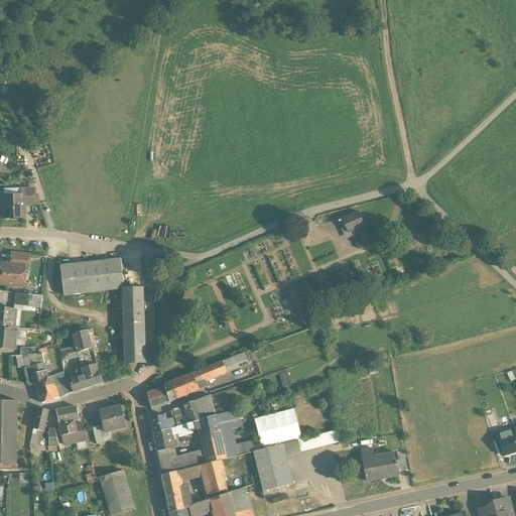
[(0,155),(0,163),(5,166),(8,160),(0,155)]
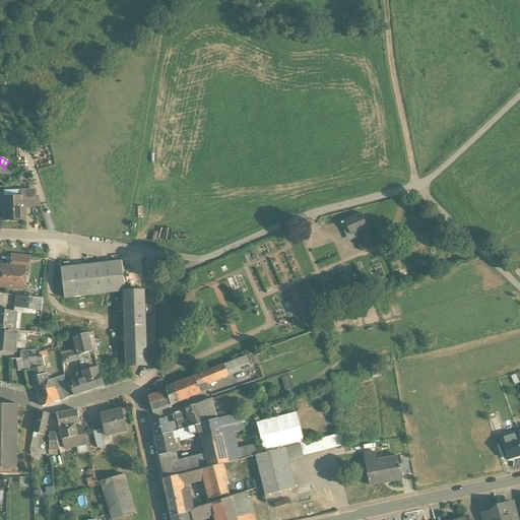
[(0,165),(0,178),(18,181),(17,174),(5,168),(0,165)]
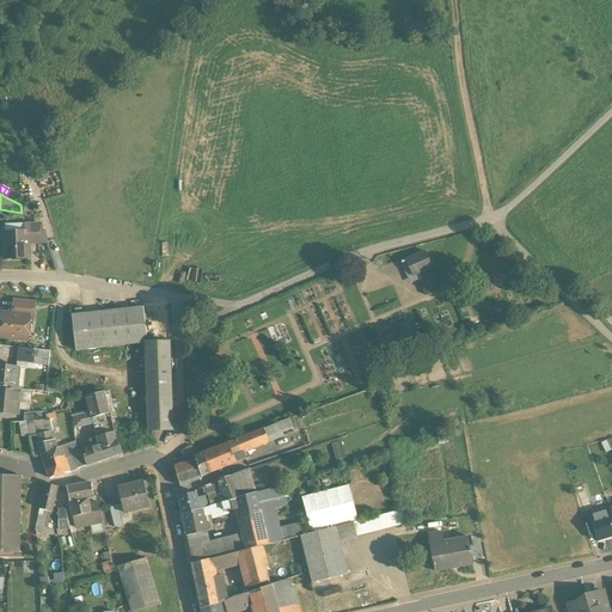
[(48,244),(42,227),(25,228),(25,236),(26,236),(26,244),(48,244)]
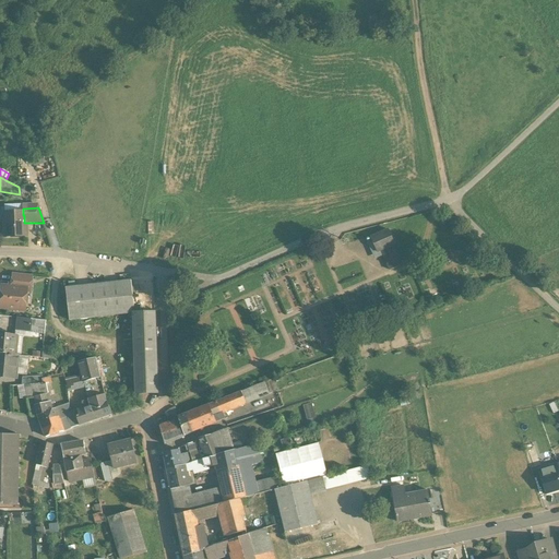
[(23,215),(4,215),(2,218),(2,223),(4,226),(4,237),(24,237),(24,223),(24,215),(23,215)]
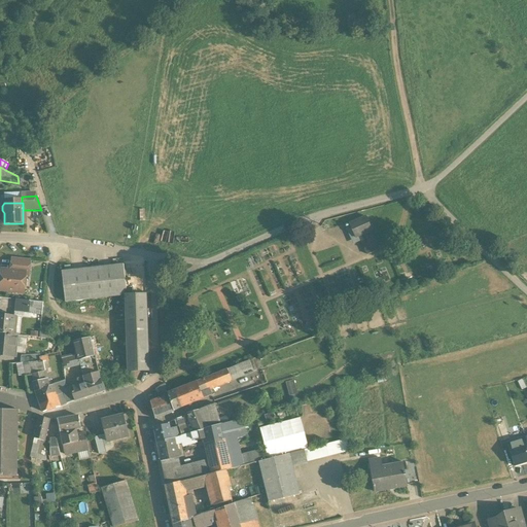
[(348,224),(355,240),(359,238),(372,233),(373,233),(365,216),(348,224)]
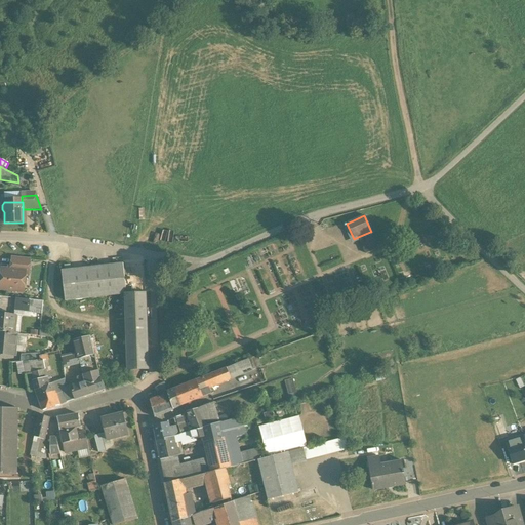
[(370,232),(358,237),(365,254),(377,249),(370,232)]
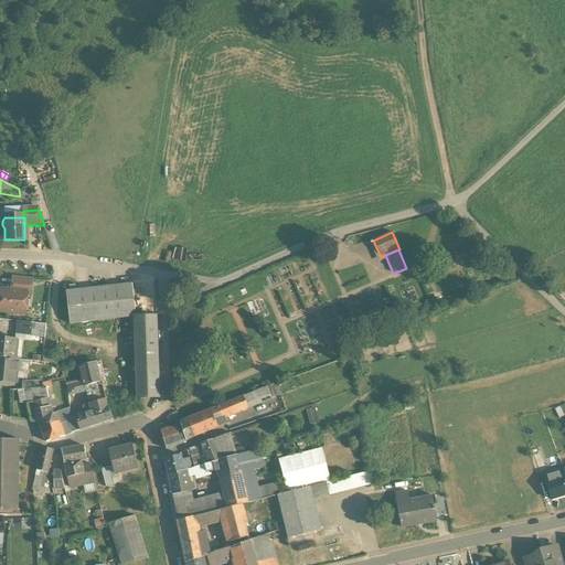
[(32,280),(13,279),(12,289),(27,291),(27,295),(31,295),(32,280)]
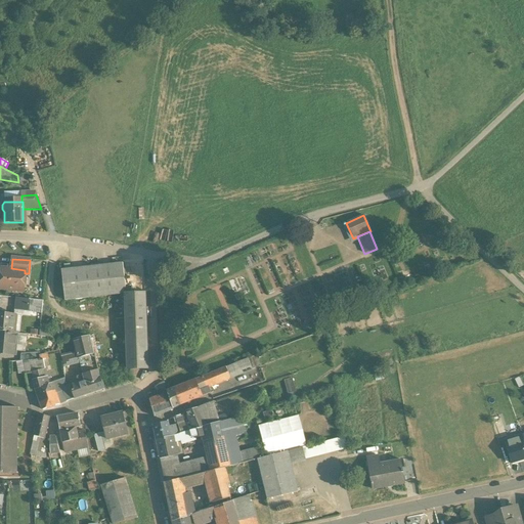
[(122,264),(61,270),(64,301),(126,295),(122,264)]
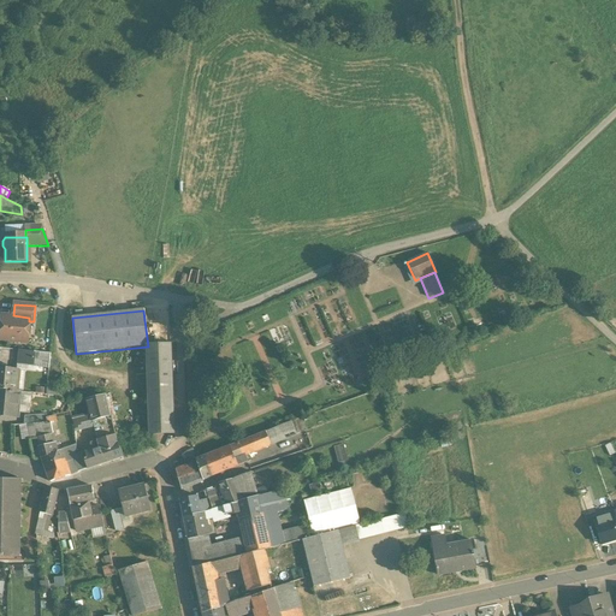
[(29,318),(13,315),(13,319),(3,318),(0,339),(27,342),(29,321),(29,318)]
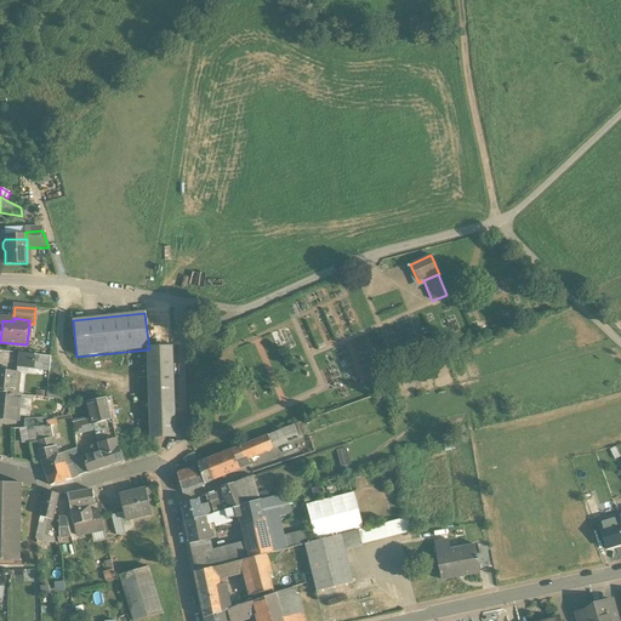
[(171,348),(149,349),(151,394),(172,393),(171,348)]
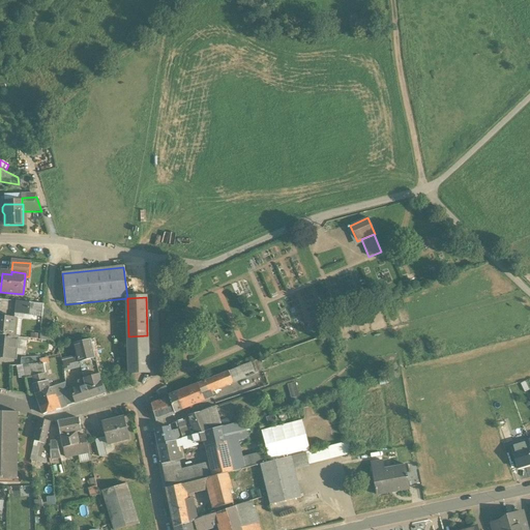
[(15,315),(29,316),(30,303),(16,302),(15,315)]
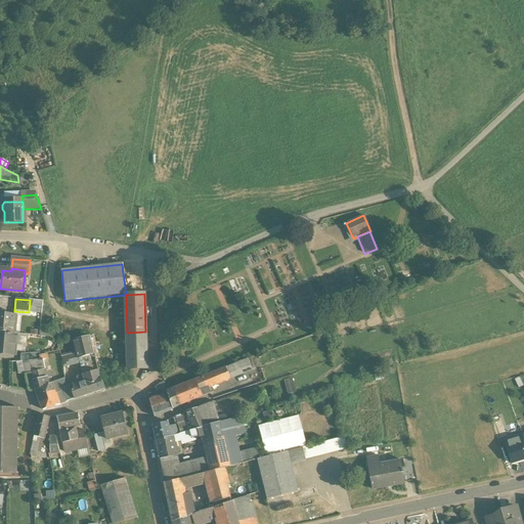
[(30,300),(29,312),(42,314),(43,302),(30,300)]
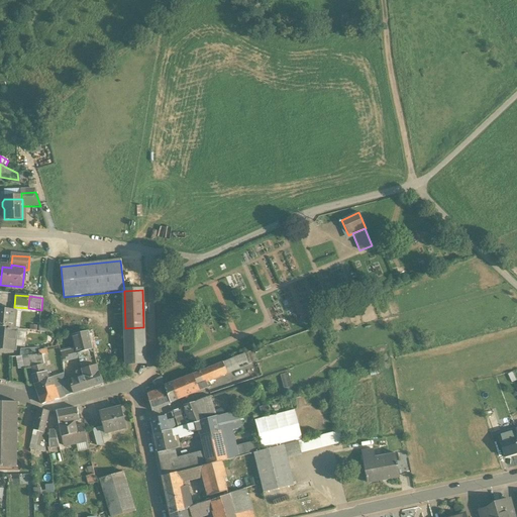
[(15,311),(0,309),(0,328),(13,329),(15,311)]
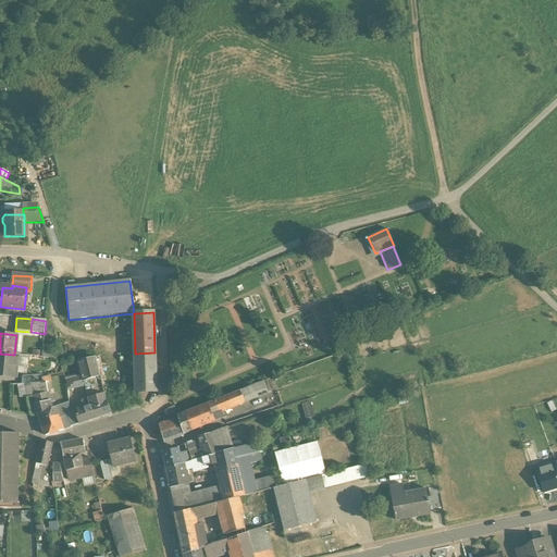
[(44,346),(48,350),(58,342),(52,337),(44,346)]
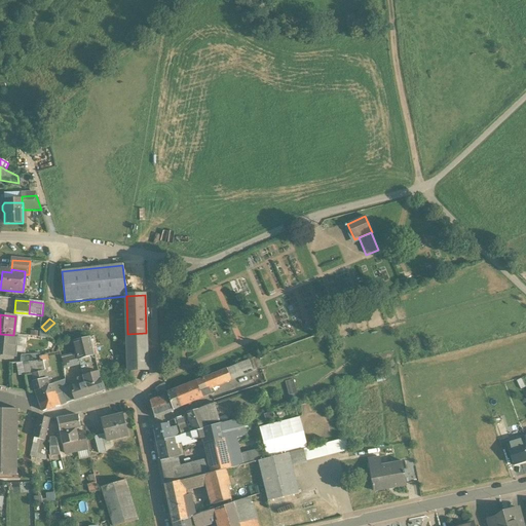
[(148,371),(146,333),(127,334),(128,371),(148,371)]
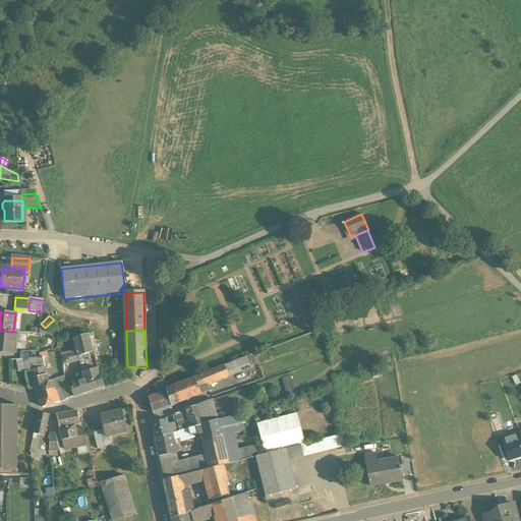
[(13,332),(0,331),(0,351),(1,352),(1,349),(13,350),(14,341),(16,341),(17,333),(13,332)]
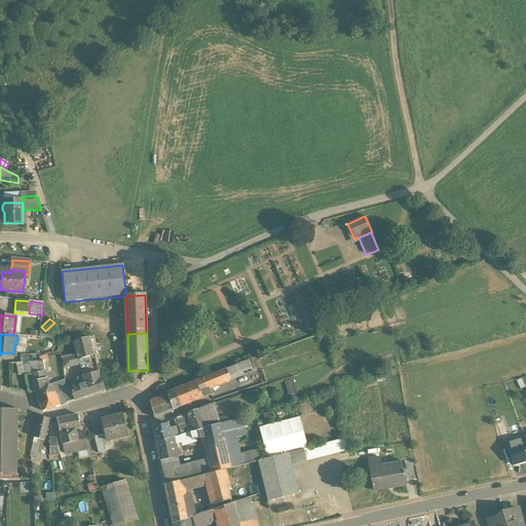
[(89,338),(74,341),(77,355),(79,361),(94,357),(91,348),(91,347),(89,338)]
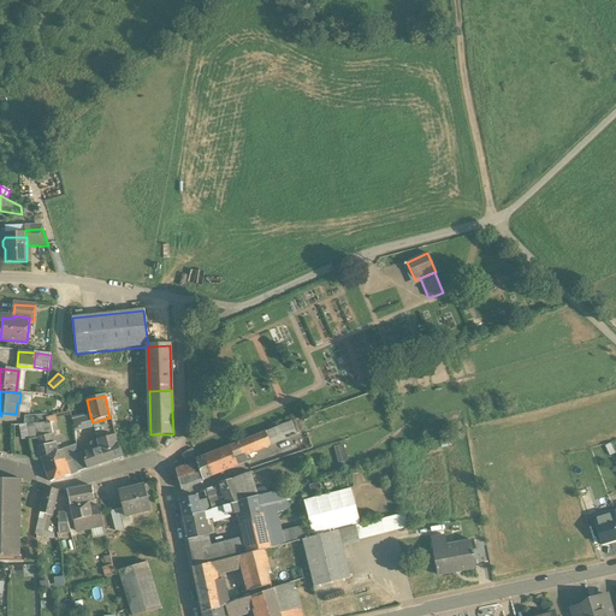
[(90,416),(76,420),(78,431),(94,427),(93,422),(90,416)]
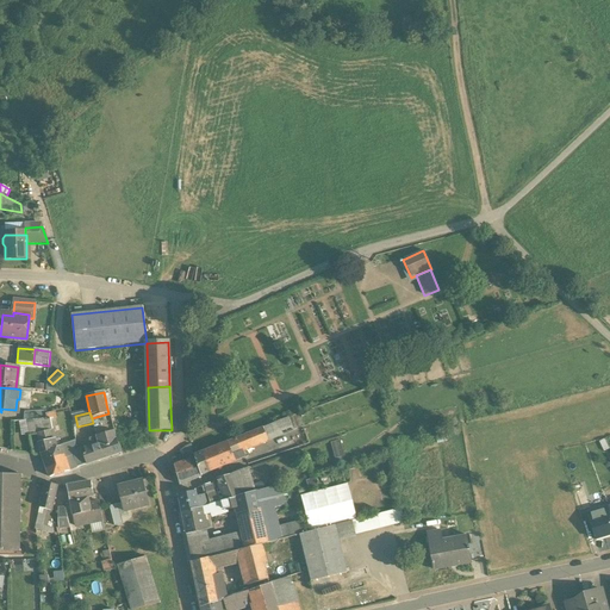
[(109,414),(92,418),(93,423),(97,436),(113,431),(109,414)]
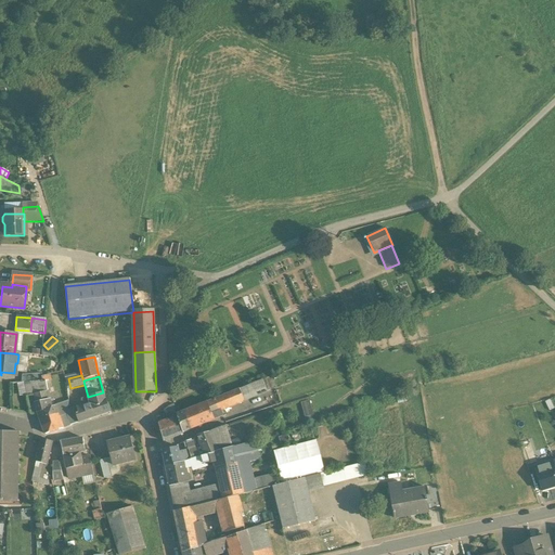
[(36,382),(38,394),(48,391),(46,381),(43,381),(36,382)]
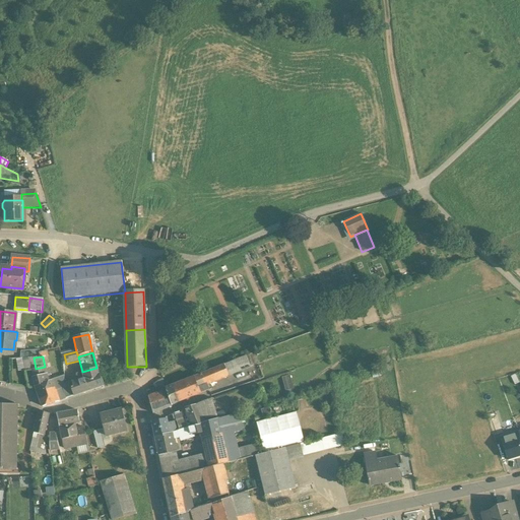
[(219,367),(222,378),(250,368),(246,356),(219,367)]
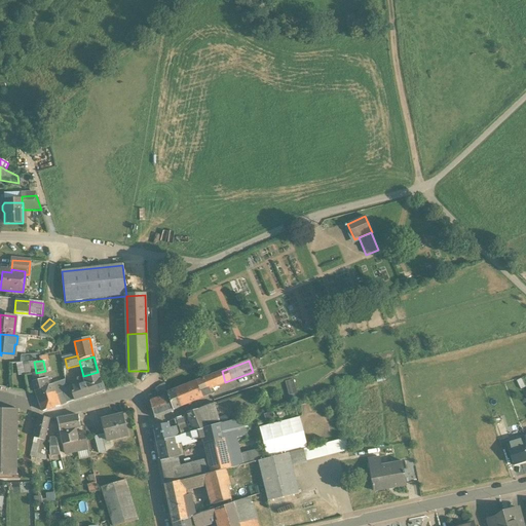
[(33,373),(36,373),(34,362),(23,363),(26,375),(33,373)]
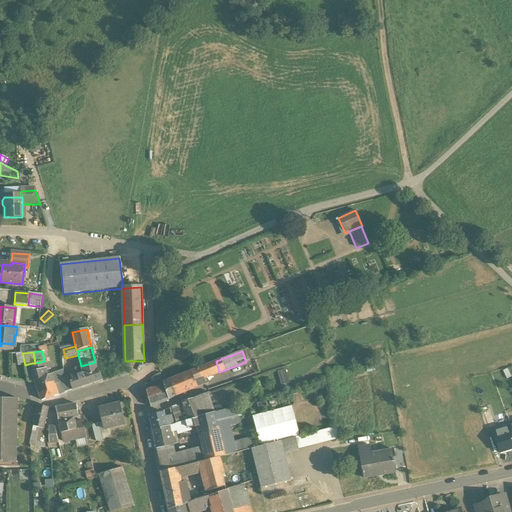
[(333,361),(335,369),(349,365),(347,358),(333,361)]
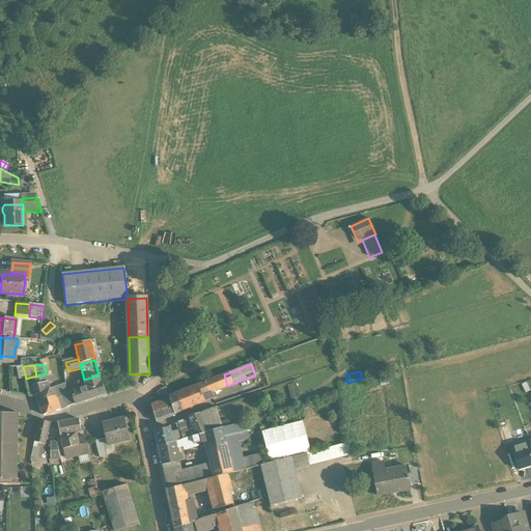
[(34,385),(48,382),(46,374),(36,376),(33,376),(34,385)]
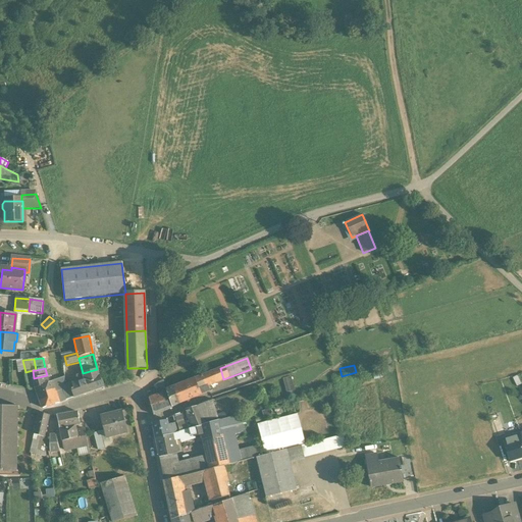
[(220,368),(202,376),(206,385),(223,379),(220,368)]
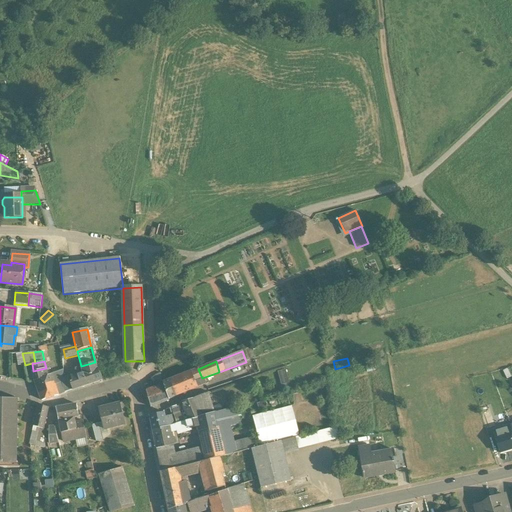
[(69,383),(62,385),(65,394),(102,381),(98,371),(97,371),(95,362),(81,366),(80,367),(81,372),(68,378),(69,383)]
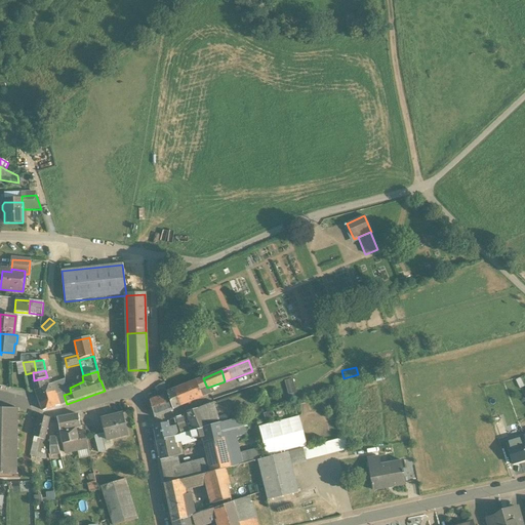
[(33,372),(26,374),(29,391),(36,389),(34,380),(33,372)]
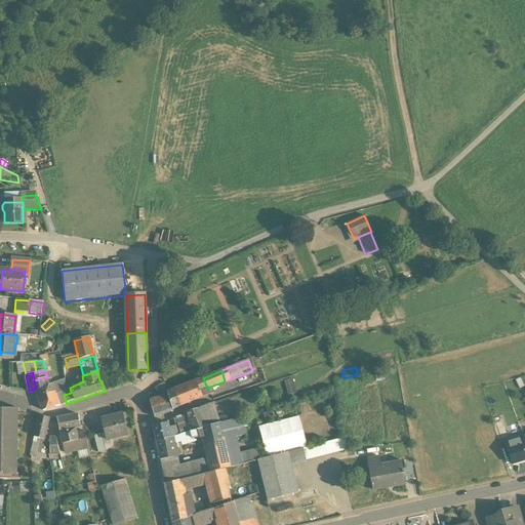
[(47,377),(34,380),(36,389),(36,390),(49,386),(47,377)]
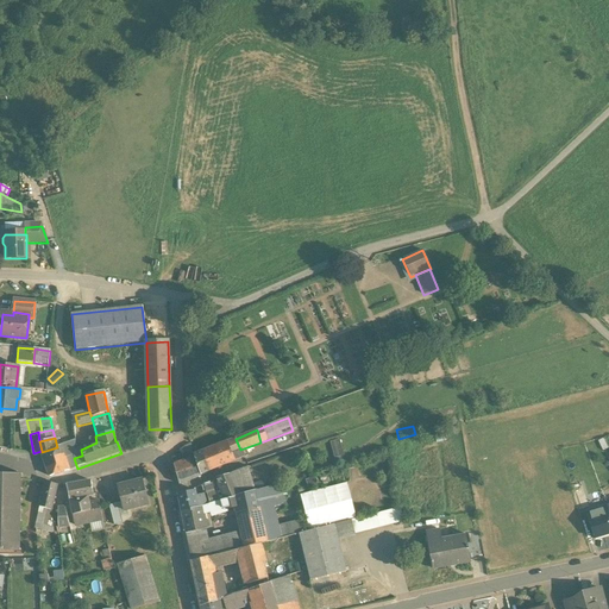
[(236,439),(203,453),(209,472),(225,466),(221,458),(240,450),(236,439)]
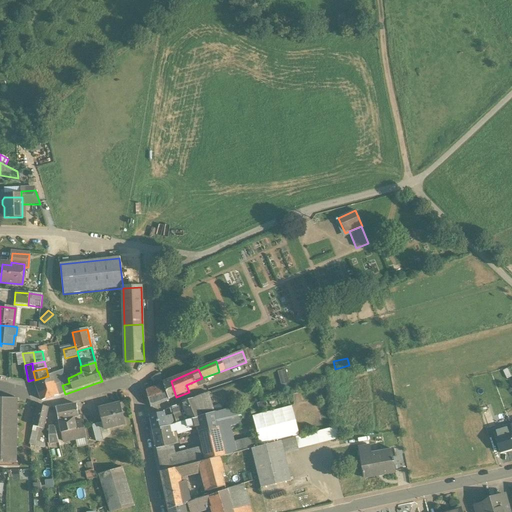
[(280,372),(283,385),(289,384),(286,370),(280,372)]
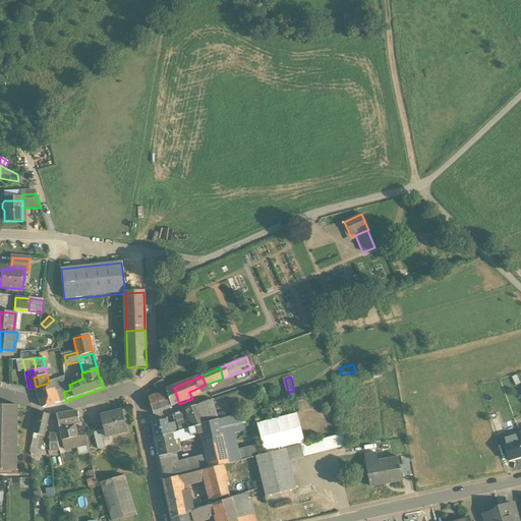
[(64,378),(53,381),(55,388),(59,403),(66,401),(63,392),(64,378)]
